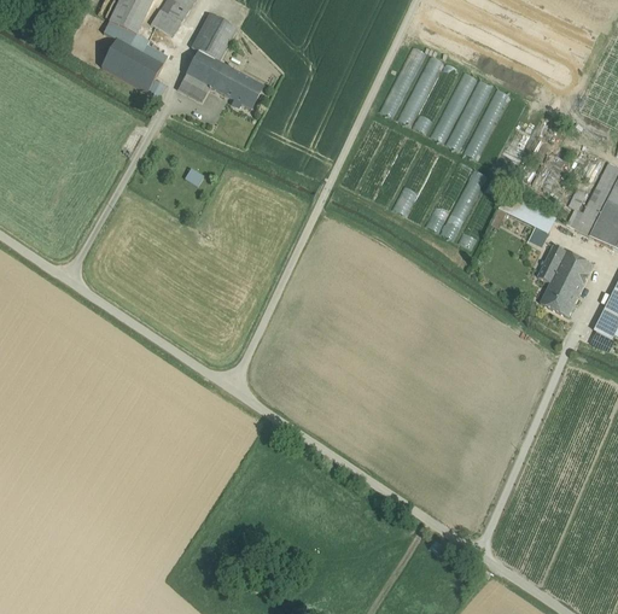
[(120,0),(109,22),(136,34),(152,0),(120,0)]
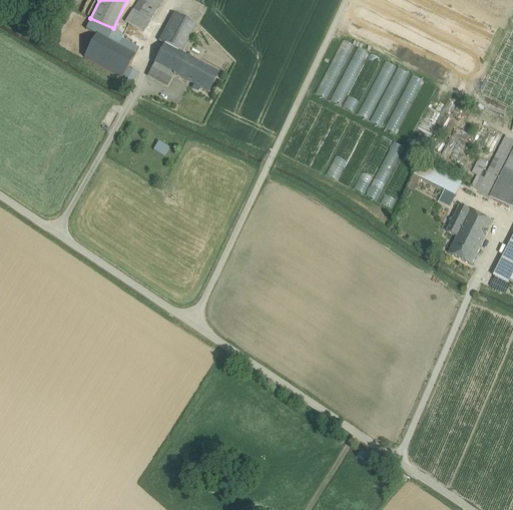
[(137,0),(133,8),(139,12),(146,1),(157,7),(161,0),(137,0)]
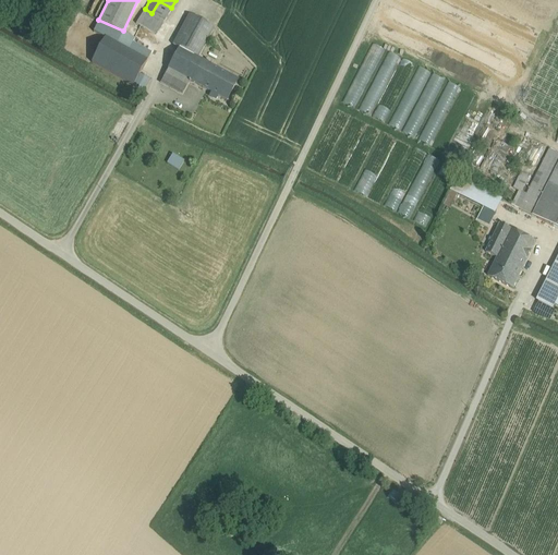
[(152,13),(145,9),(136,22),(156,33),(171,8),(159,1),(152,13)]
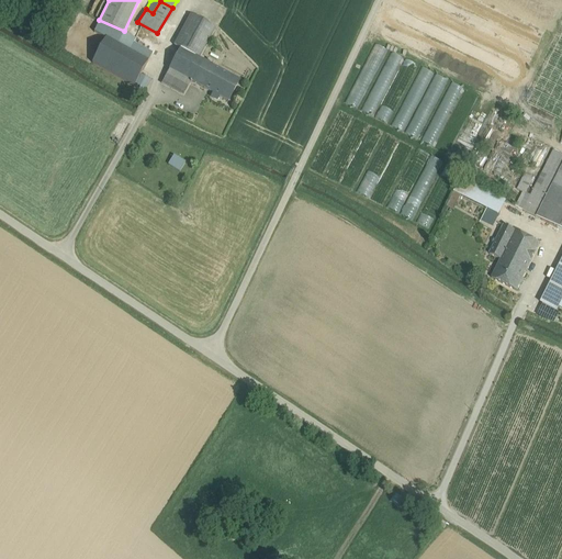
[(209,30),(187,19),(179,34),(178,34),(175,43),(180,47),(197,55),(209,30)]
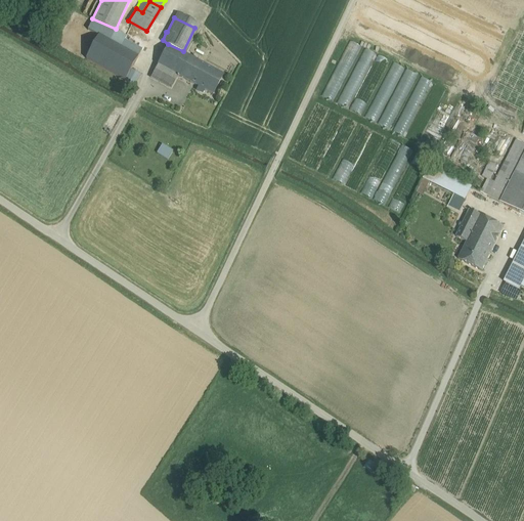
[(126,35),(116,29),(92,18),(88,28),(98,34),(98,33),(138,55),(142,48),(124,38),(126,35)]
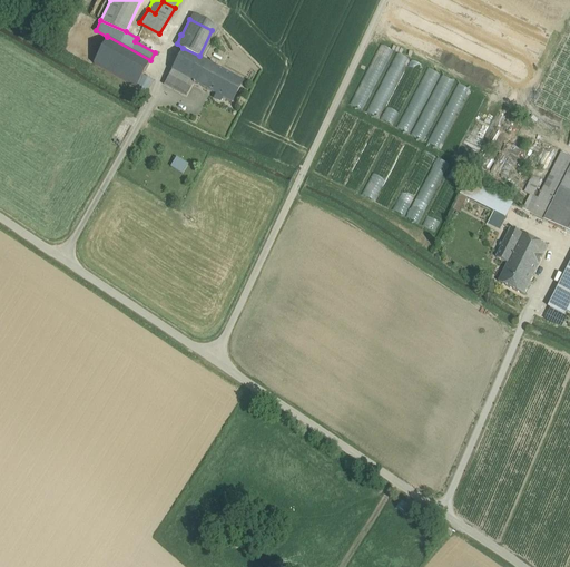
[(150,60),(107,36),(107,37),(94,61),(136,85),(143,74),(150,60)]
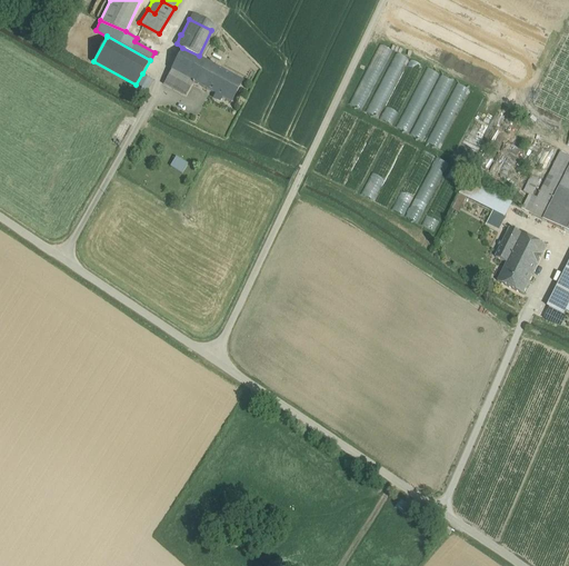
[(365,107),(390,46),(378,41),(352,102),(365,107)]
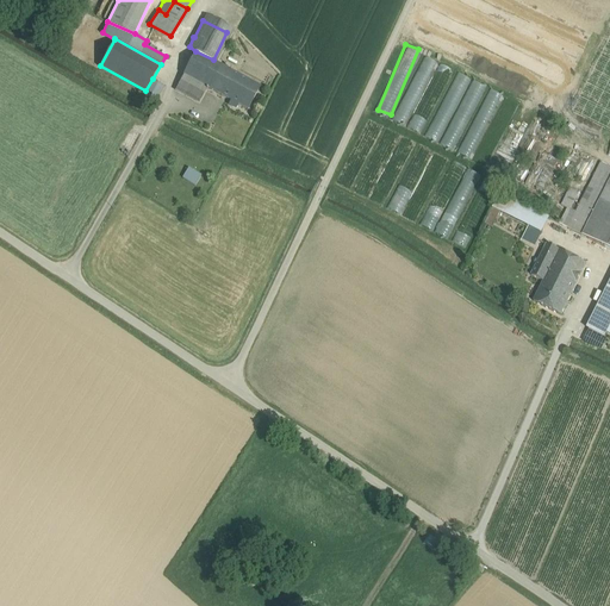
[(213,60),(195,51),(184,73),(207,86),(209,86),(221,63),(215,61),(213,60)]
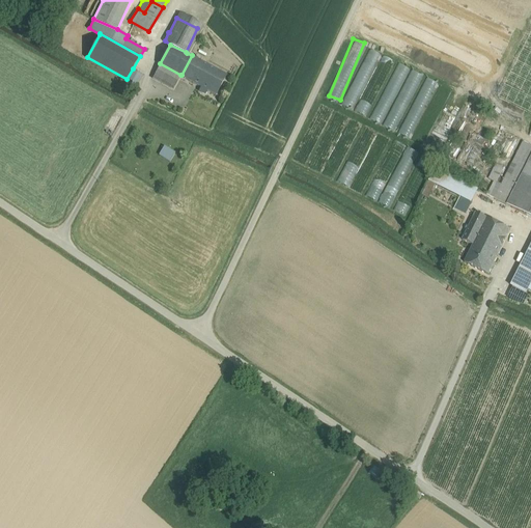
[(354,108),(380,52),(369,47),(342,103),(354,108)]
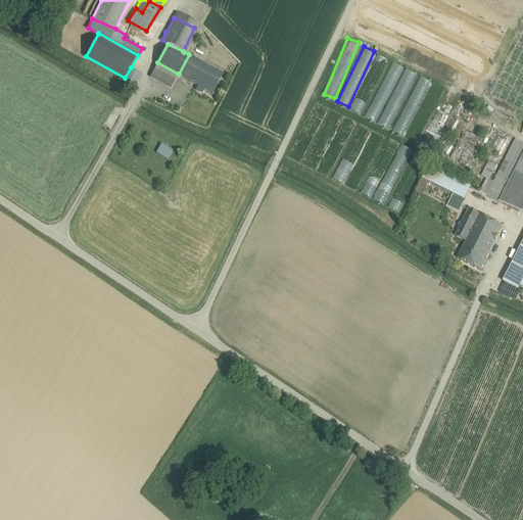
[(199,60),(189,54),(179,74),(178,74),(177,76),(178,76),(179,75),(189,80),(189,79),(199,60)]
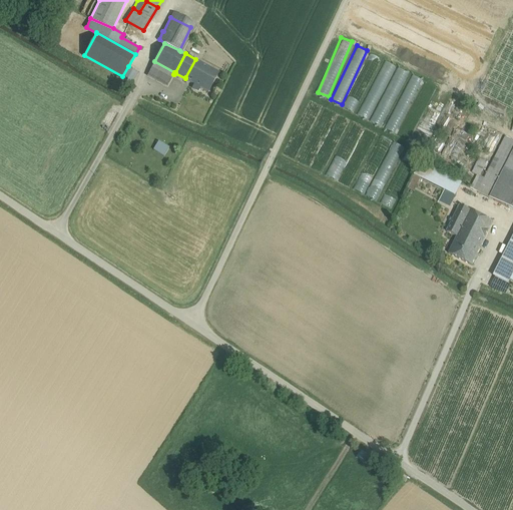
[(218,71),(195,59),(185,77),(185,78),(207,91),(218,71)]
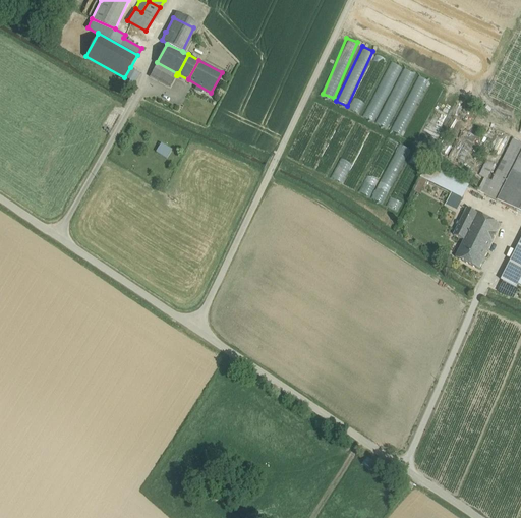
[(373,119),(403,66),(392,60),(362,113),(373,119)]
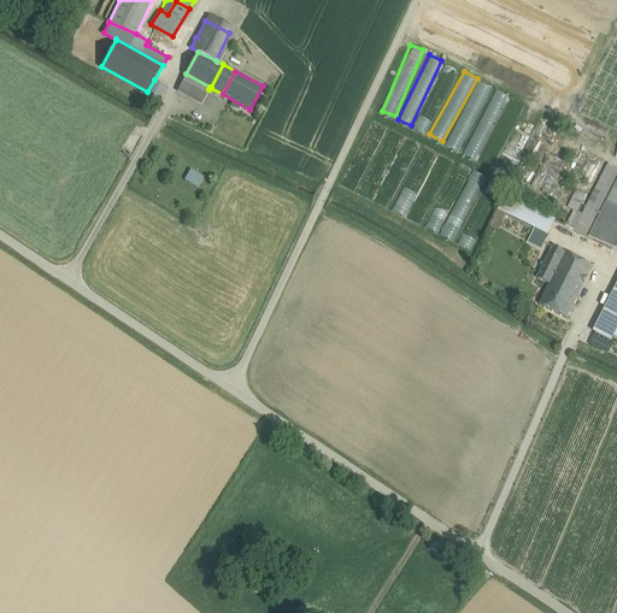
[(210,87),(186,74),(177,89),(201,101),(209,89),(210,87)]
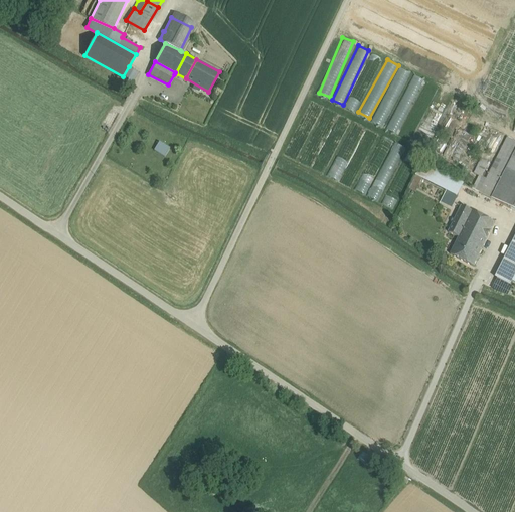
[(385,125),(408,69),(396,64),(373,121),(385,125)]
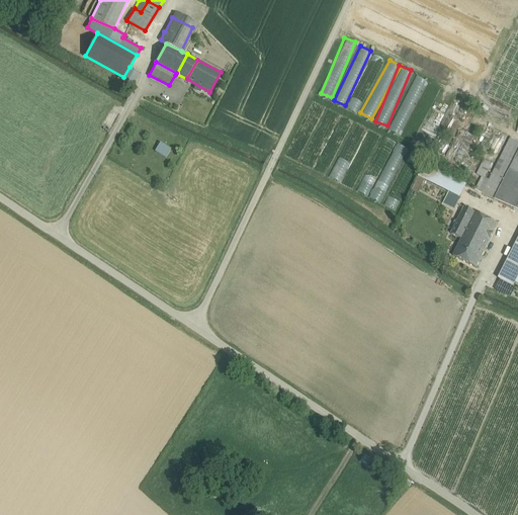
[(139,73),(130,67),(123,77),(134,83),(139,73)]
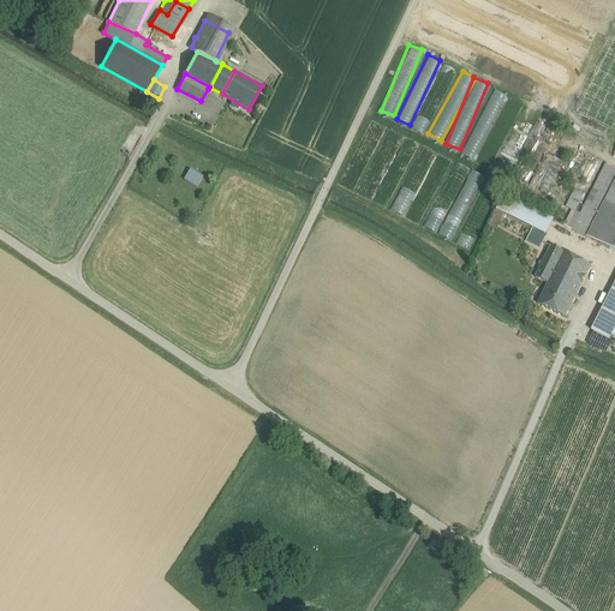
[(465,153),(478,157),(505,93),(491,87),(465,153)]
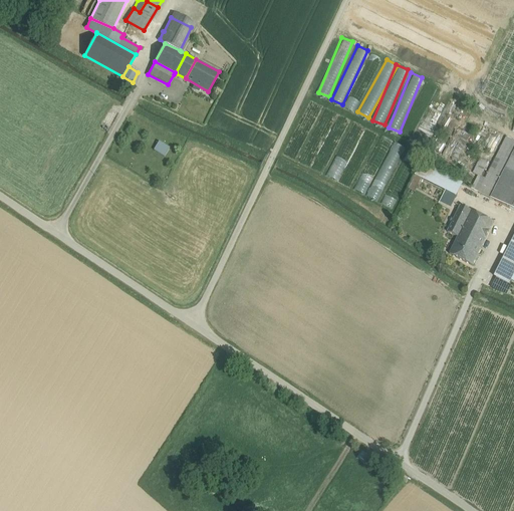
[(343,104),(354,109),(359,98),(348,93),(343,104)]
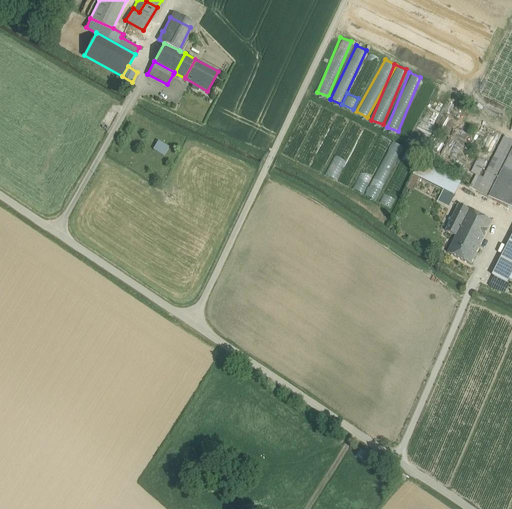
[(379,133),(353,187),(364,192),(390,138),(379,133)]
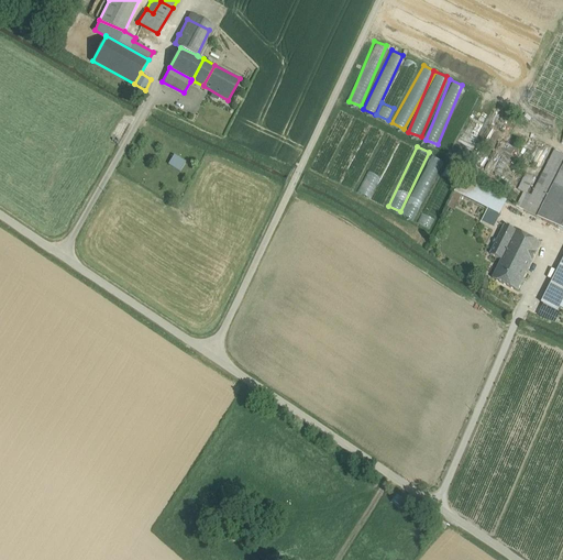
[(562,152),(555,147),(525,209),(538,216),(562,165),(562,152)]
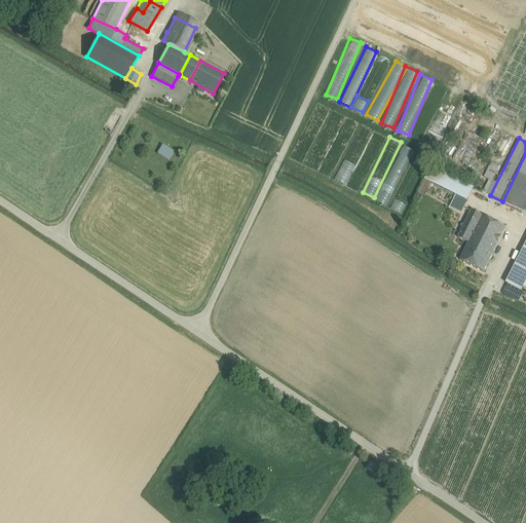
[(404,143),(375,197),(386,203),(415,149),(404,143)]
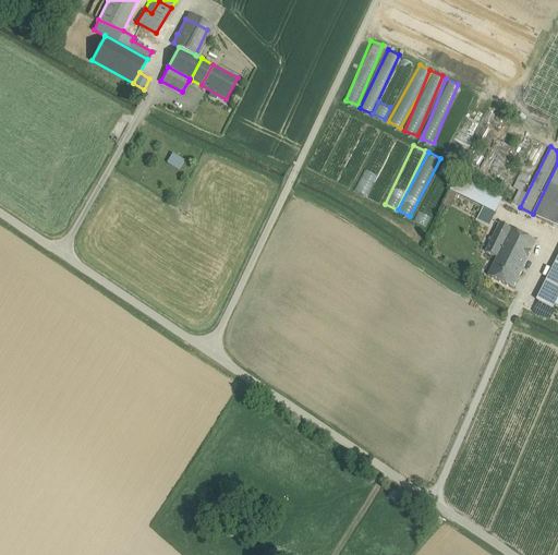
[(187,164),(172,154),(167,163),(182,172),(187,164)]
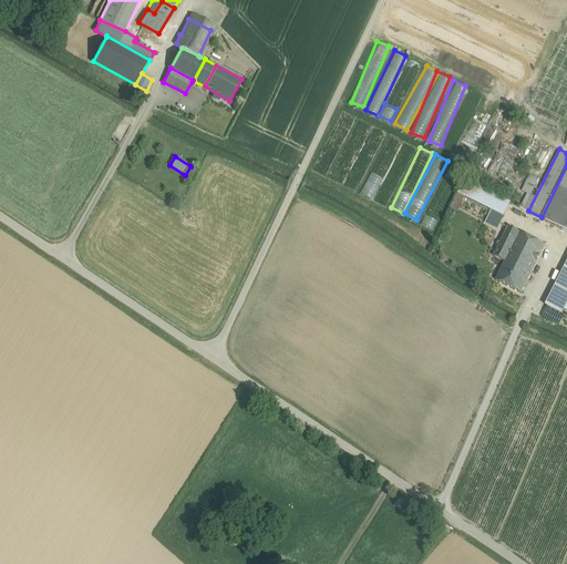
[(566,166),(542,217),(566,229),(566,166)]
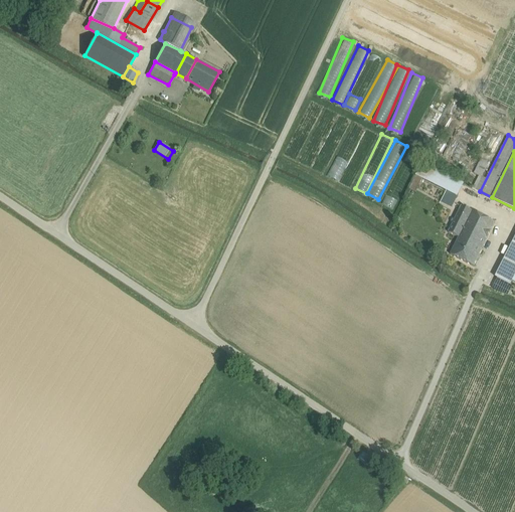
[(337,179),(348,161),(337,154),(327,173),(337,179)]
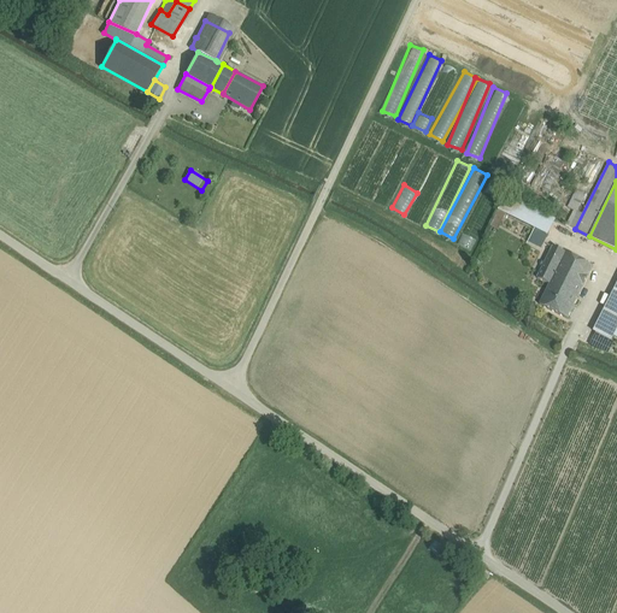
[(576,188),(568,205),(576,210),(586,193),(576,188)]
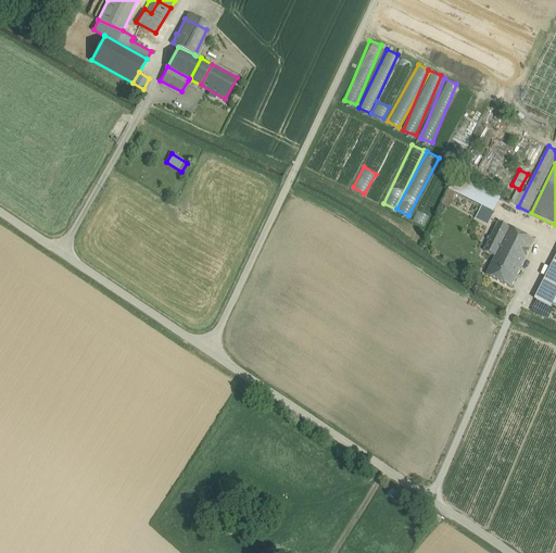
[(434,173),(414,217),(425,223),(446,178),(434,173)]
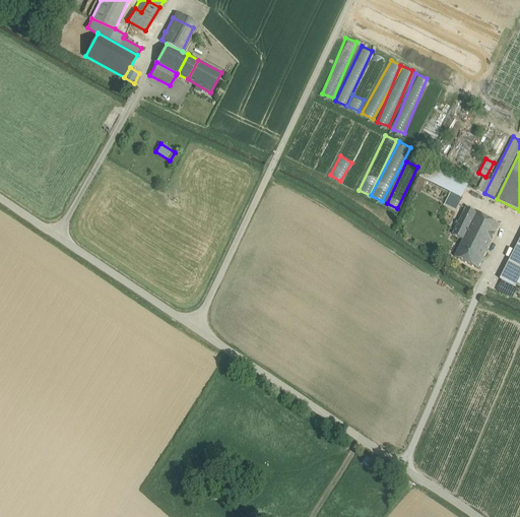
[(468,184),(427,163),(419,176),(450,191),(461,197),(468,184)]
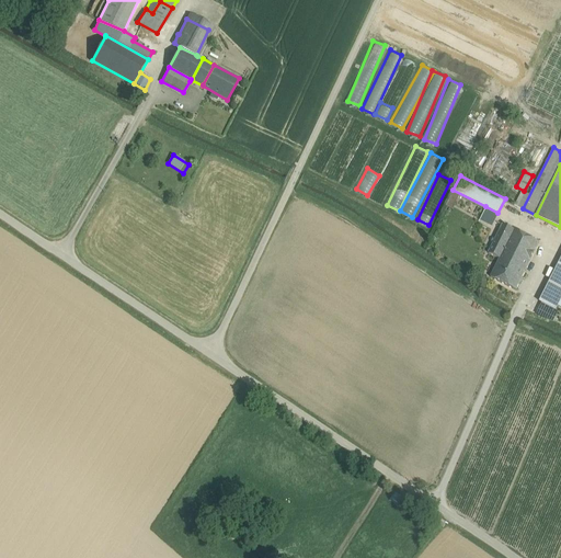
[(497,213),(485,206),(481,217),(492,224),(497,213)]
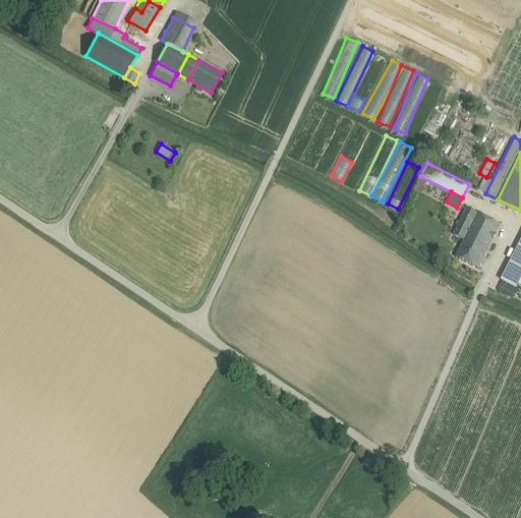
[(501,224),(467,207),(454,233),(464,238),(465,238),(487,249),(501,224)]
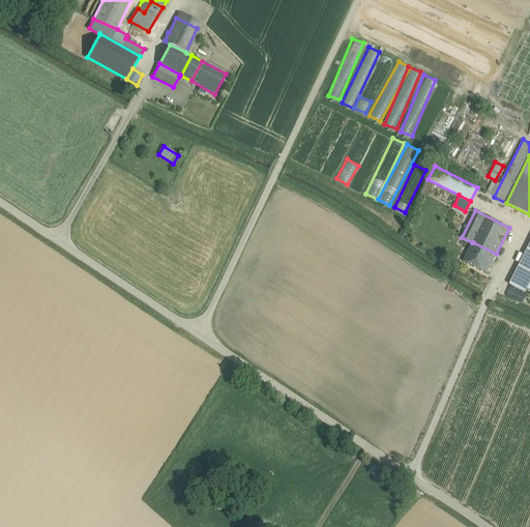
[(496,254),(473,242),(472,242),(464,260),(488,272),(496,254)]
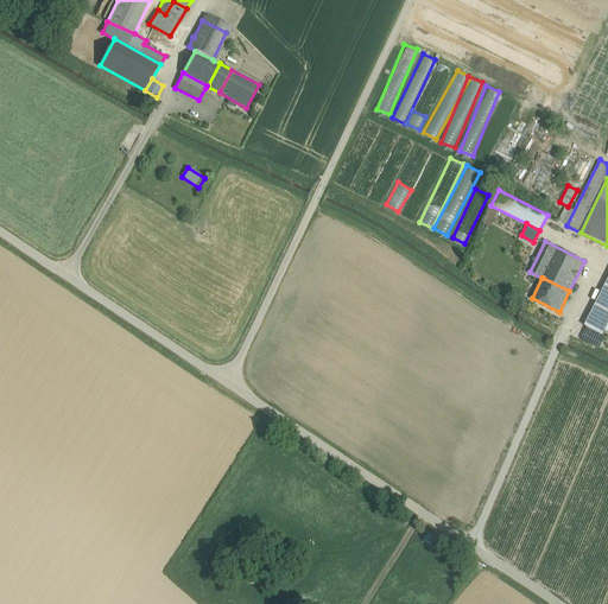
[(607,284),(587,326),(602,334),(607,320),(607,284)]
